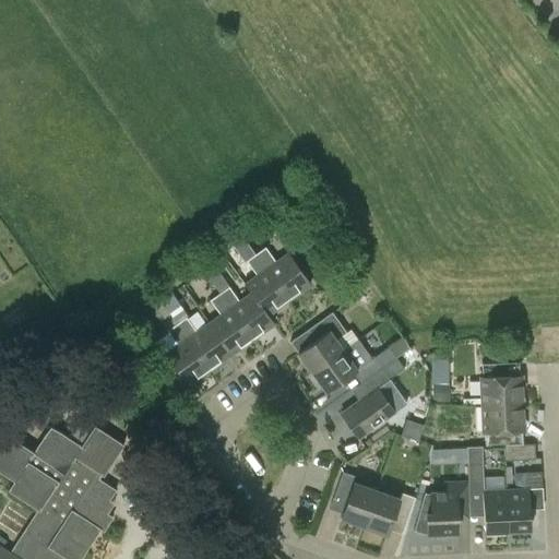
[(287,251),(275,260),(265,247),(257,253),(288,299),(310,283),(287,251)]
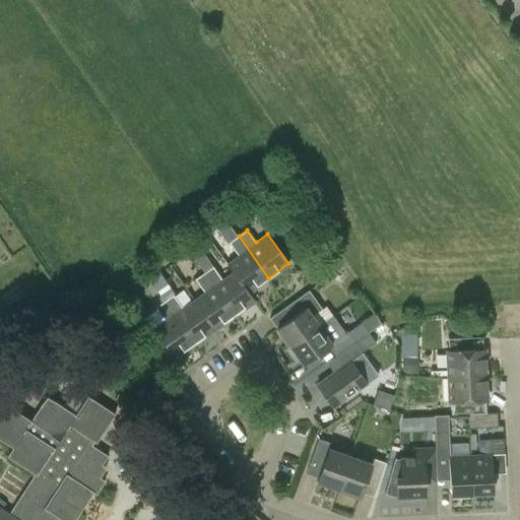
[(238,255),(228,262),(249,293),(268,278),(239,236),(229,243),(238,255)]
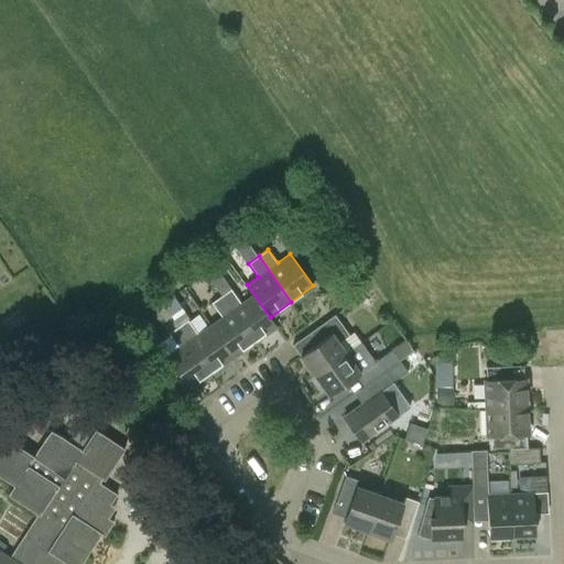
[(223,277),(213,283),(221,294),(230,288),(223,277)]
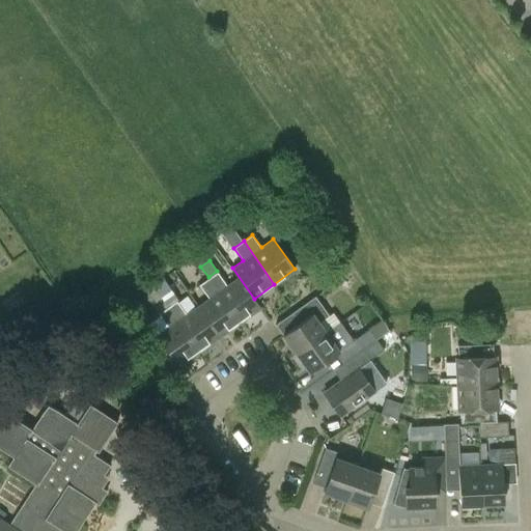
[(217,271),(208,277),(240,322),(260,307),(254,299),(232,268),(231,269),(238,277),(226,285),(217,271)]
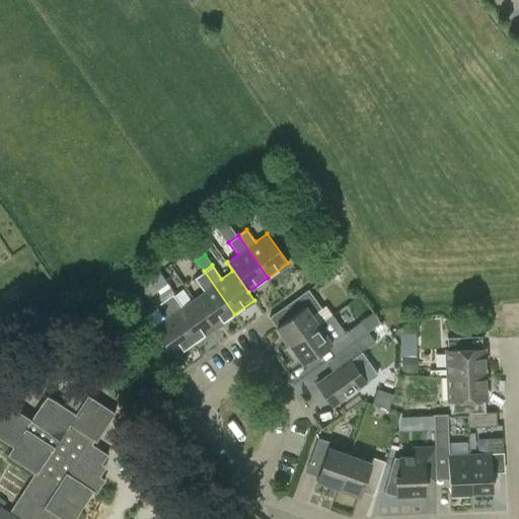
[(203,291),(193,298),(214,328),(234,314),(204,271),(194,278),(203,291)]
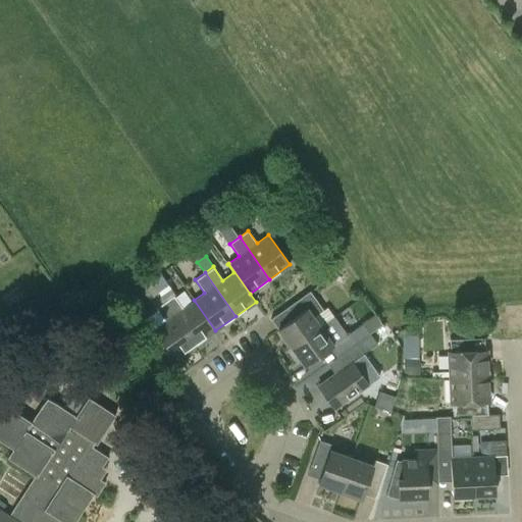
[(156,285),(155,285),(162,298),(172,291),(161,273),(152,279),(156,285)]
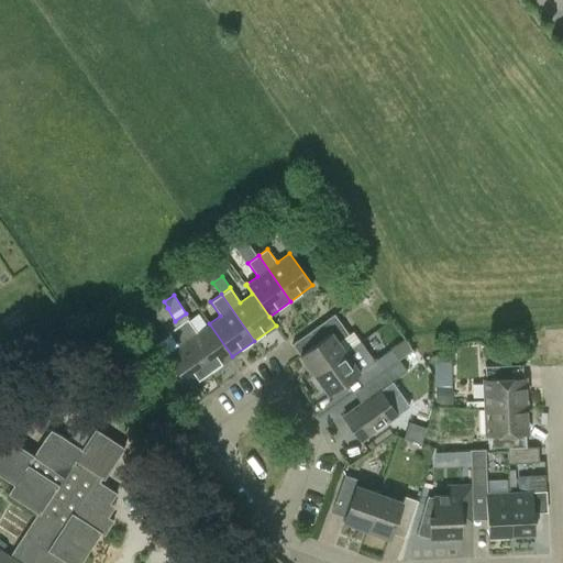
[(189,387),(211,372),(178,326),(175,321),(167,308),(163,302),(152,310),(170,337),(158,345),(189,387)]
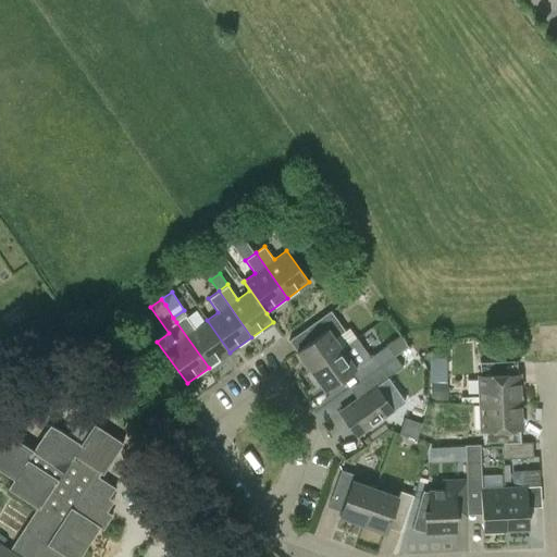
[(296,349),(310,370),(356,337),(349,327),(346,330),(331,310),(289,341),(296,349)]
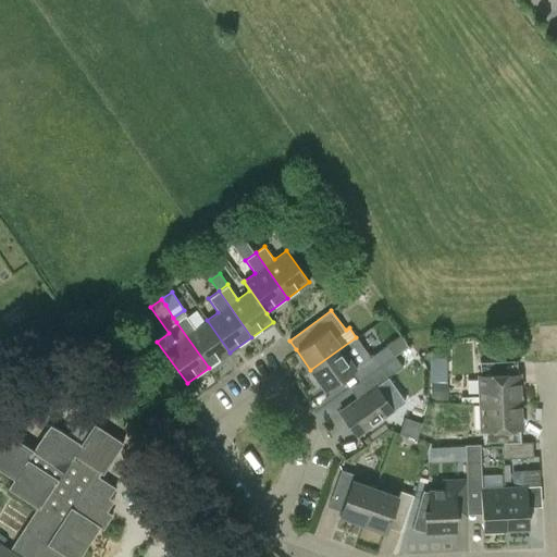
[(207,320),(195,329),(186,316),(176,322),(209,368),(230,353),(207,320)]
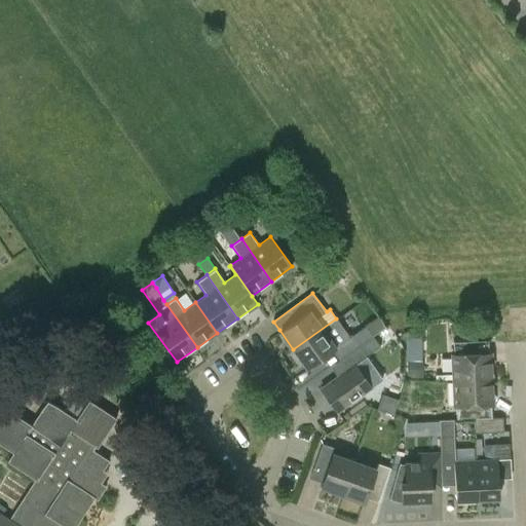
[(365,326),(372,336),(384,327),(377,316),(365,326)]
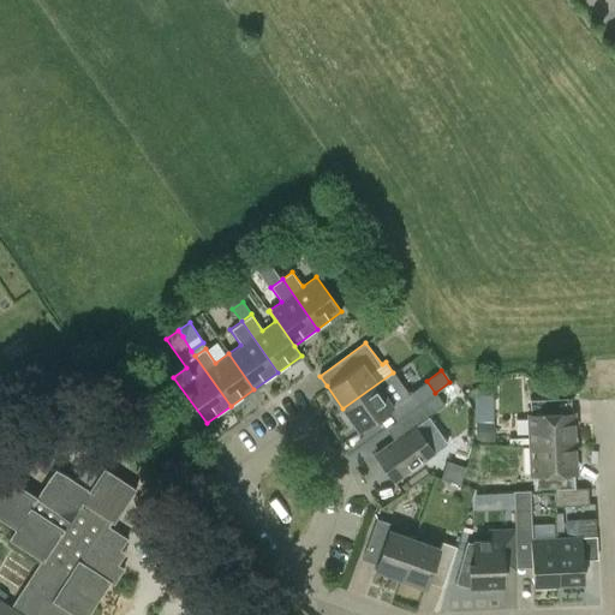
[(358,430),(388,408),(396,421),(421,405),(436,394),(435,393),(427,381),(408,394),(393,372),(342,408),(358,430)]
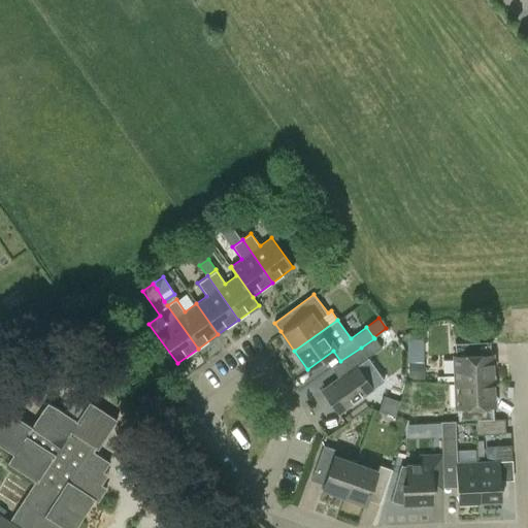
[(455,343),(455,356),(453,356),(454,380),(493,378),(492,354),(490,354),(490,341),(455,343)]
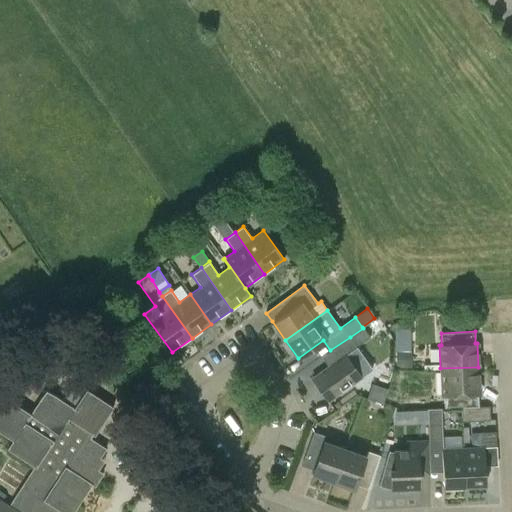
[(361,377),(345,354),(356,347),(350,337),(330,350),(322,356),(329,366),(312,378),(328,400),(361,377)]
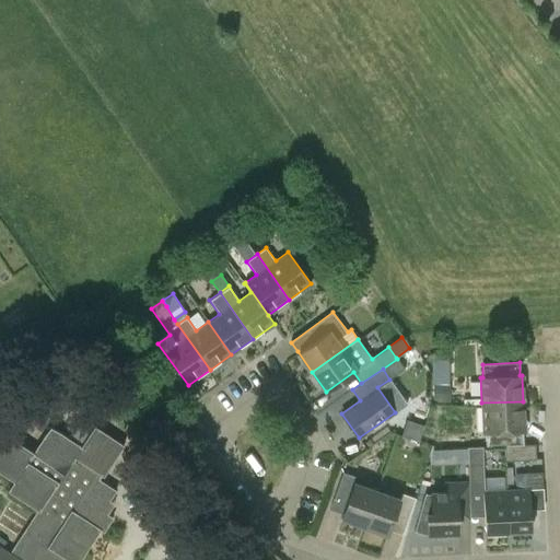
[(432,403),(450,401),(450,400),(453,400),(453,393),(450,393),(450,383),(445,383),(445,374),(433,374),(433,383),(432,383),(432,403)]
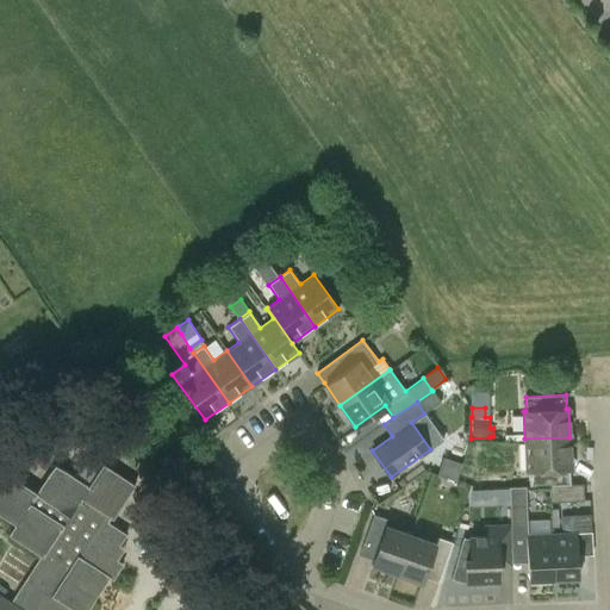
[(528,470),(528,472),(478,473),(478,484),(526,481),(526,479),(528,479),(529,485),(549,485),(570,484),(570,468),(571,468),(570,437),(524,439),(526,470),(528,470)]
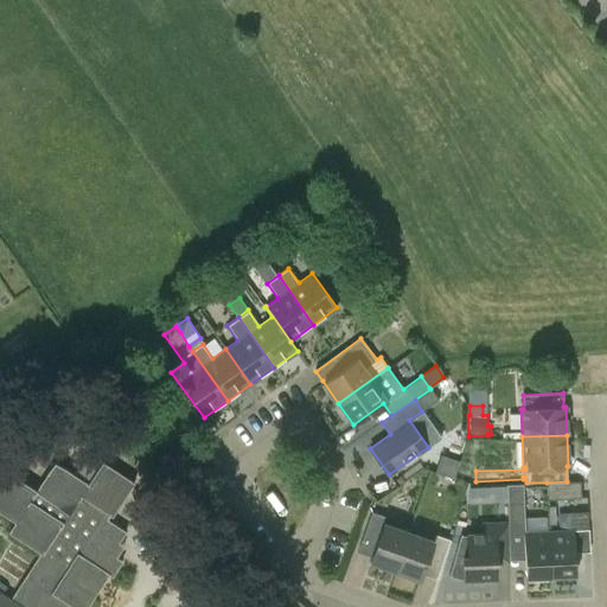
[(468,461),(440,451),(434,468),(462,479),(468,461)]
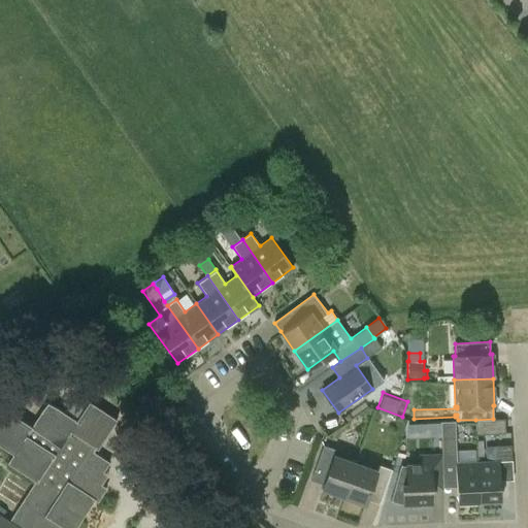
[(17,527),(14,526),(0,517),(0,527),(63,527),(64,527),(74,527),(76,527),(94,499),(97,501),(106,487),(101,484),(107,474),(103,471),(109,462),(93,451),(95,447),(97,449),(107,433),(117,420),(89,401),(76,420),(47,401),(31,425),(2,406),(0,410),(0,444),(12,454),(7,462),(37,482),(38,481),(48,488),(36,507),(30,502),(18,521),(27,527),(26,527),(17,527)]
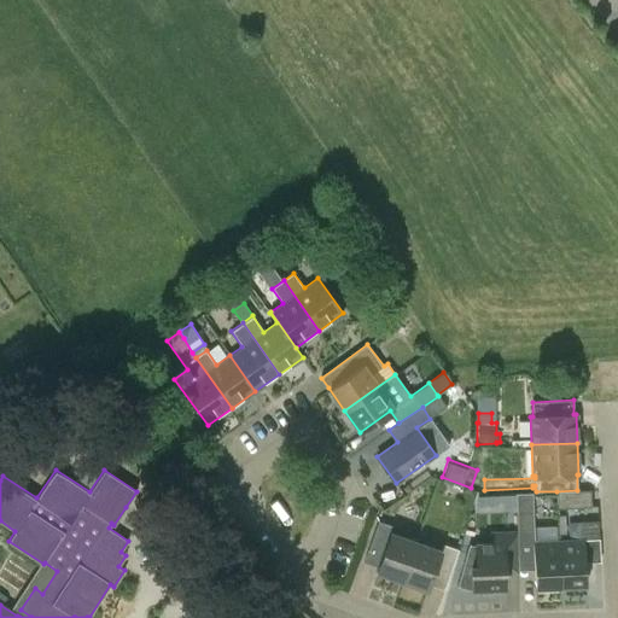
[(590,489),(577,490),(557,491),(557,507),(592,506),(590,489)]
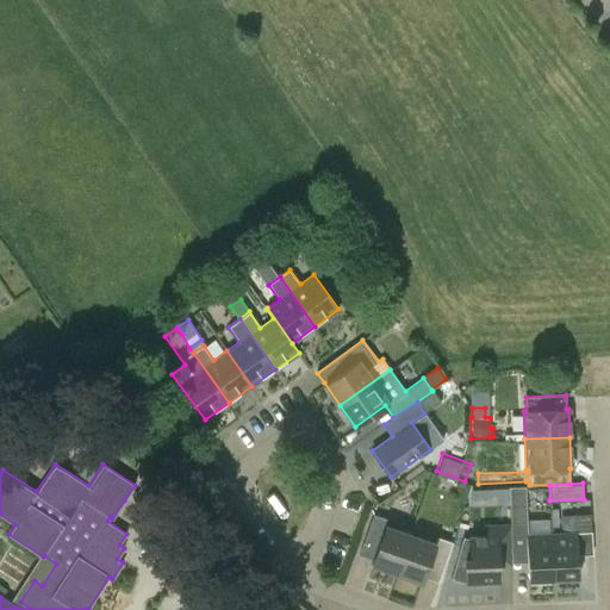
[(510,528),(527,527),(524,486),(509,487),(510,524),(510,528)]
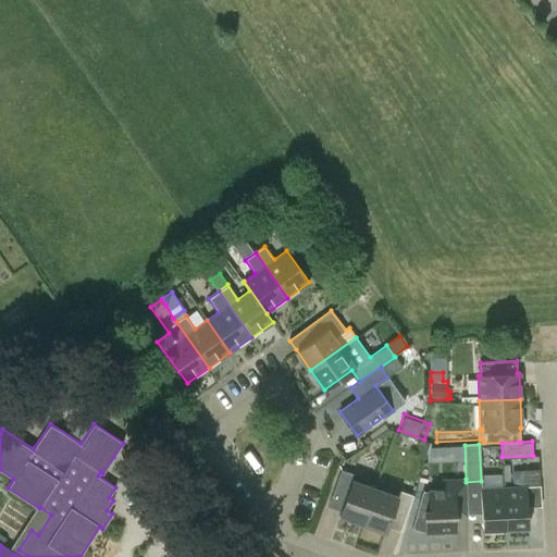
[(413,528),(424,531),(456,530),(455,517),(467,517),(467,508),(466,479),(465,445),(457,445),(458,460),(452,461),(453,478),(441,479),(442,489),(429,490),(429,491),(422,492),(411,529),(412,529),(413,528)]
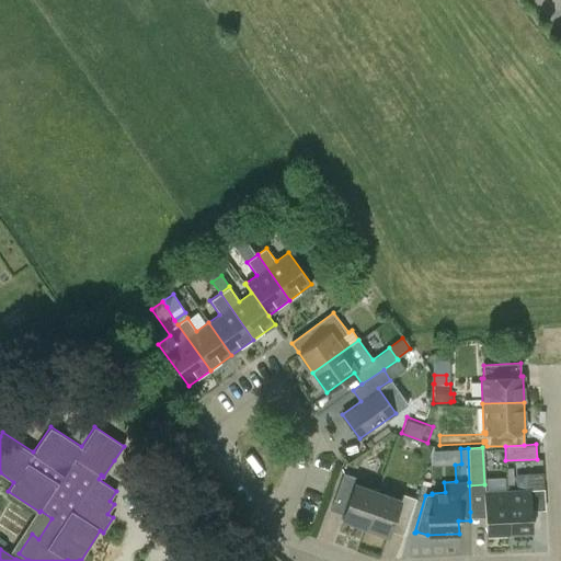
[(377,491),(355,483),(357,477),(343,471),(329,508),(343,514),(341,518),(364,527),(377,491)]
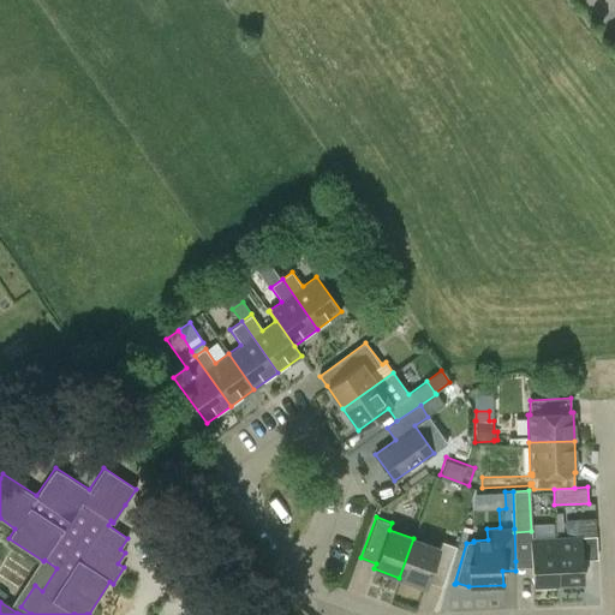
[(581,536),(555,537),(557,583),(584,583),(581,536)]
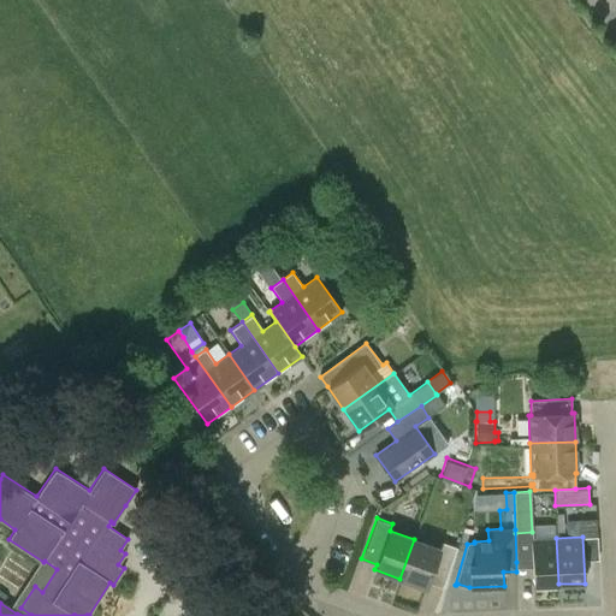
[(532,585),(558,584),(556,538),(532,539),(531,539),(532,566),(532,568),(532,585)]
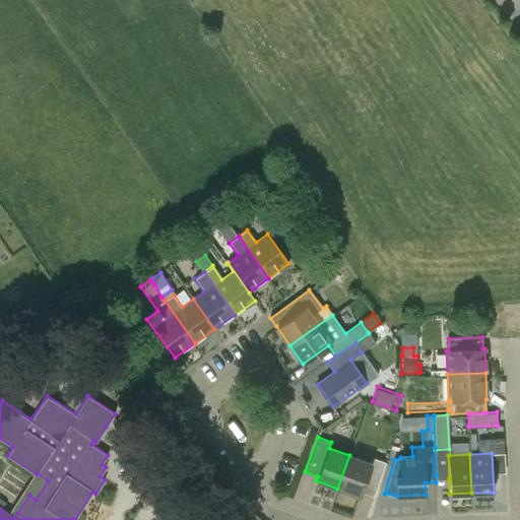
[(373,458),(371,462),(349,455),(337,489),(360,496),(361,492),(374,496),(385,462),(373,458)]
